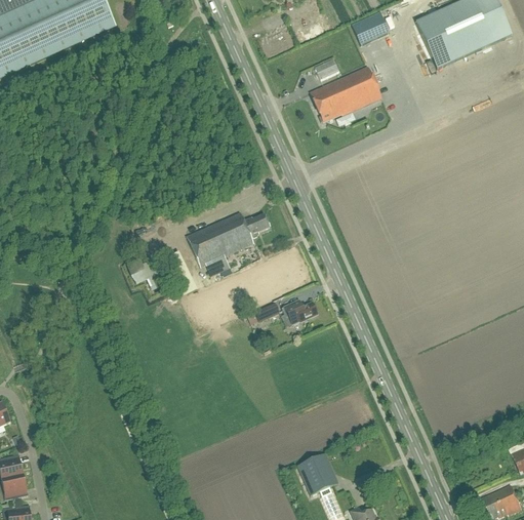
[(0,76),(115,24),(103,0),(0,0),(0,76)]
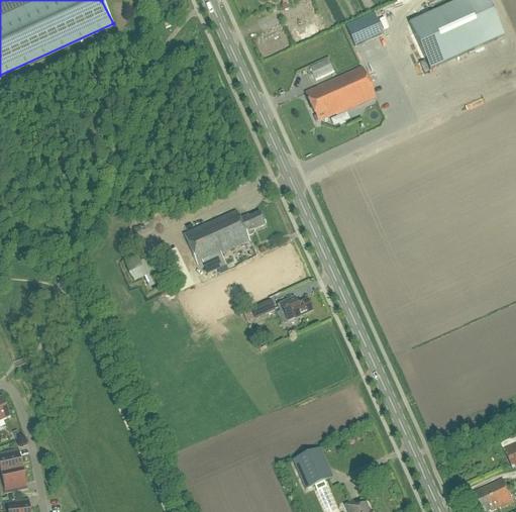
[(429,67),(503,33),(487,0),(453,0),(408,20),(429,67)]
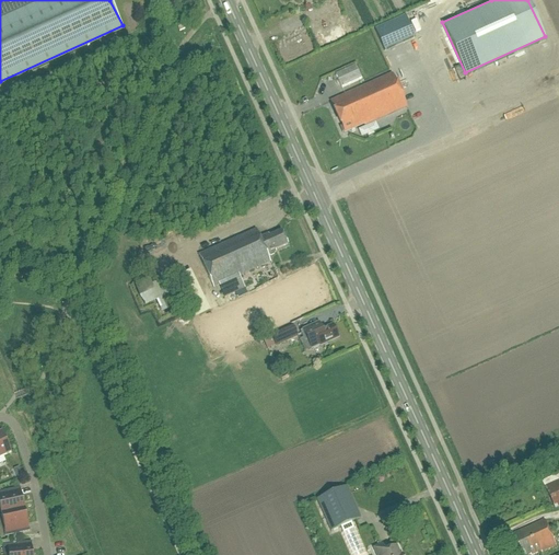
[(405,12),(374,26),(383,47),(414,33),(405,12)]
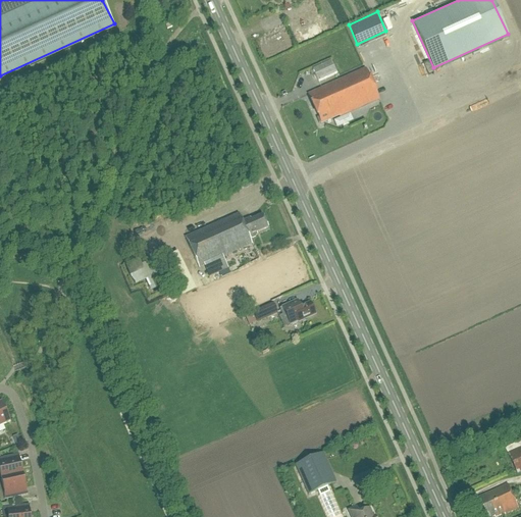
[(335,69),(330,57),(312,66),(317,78),(335,69)]
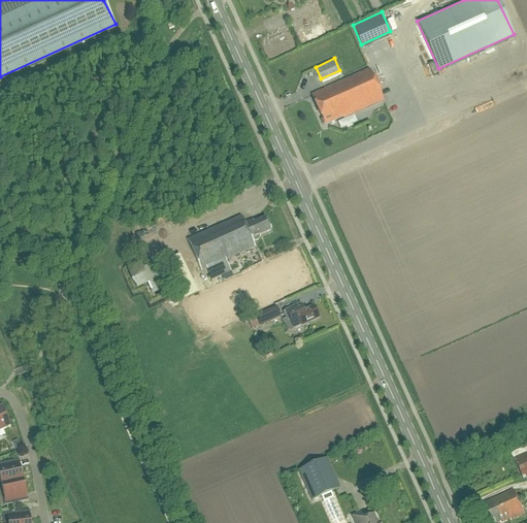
[(309,92),(323,122),(342,113),(342,115),(383,97),(368,66),(309,92)]
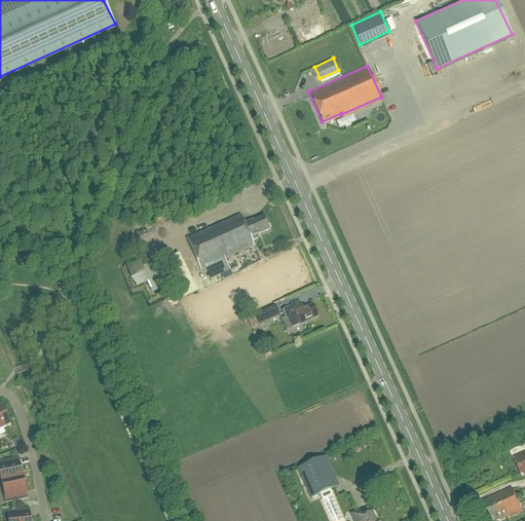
[(269,226),(263,213),(252,218),(251,216),(242,220),(238,211),(185,235),(199,266),(253,242),(251,236),(258,233),(258,231),(269,226)]
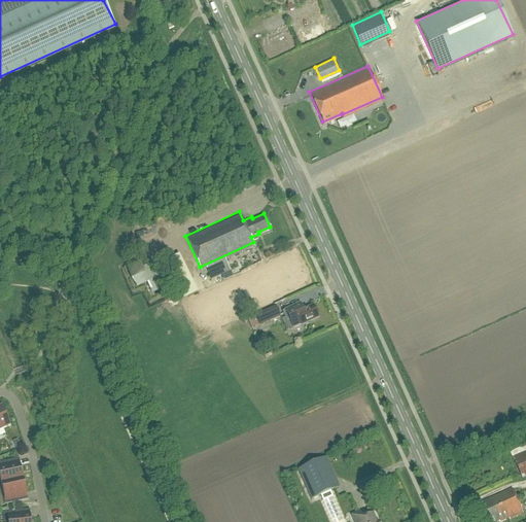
[(305,294),(312,292),(310,284),(303,285),(305,294)]
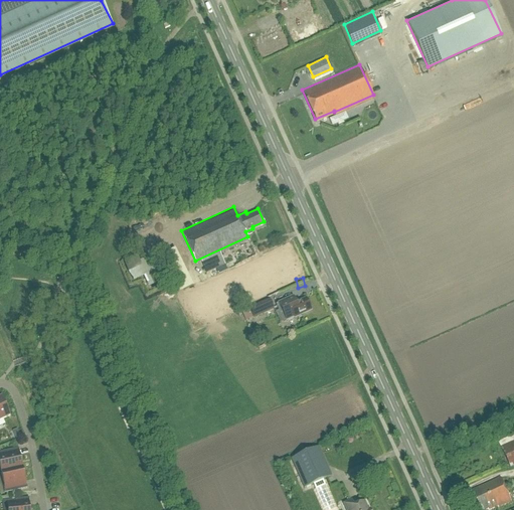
[(278,300),(282,309),(285,317),(293,314),(293,315),(295,314),(297,314),(301,313),(301,311),(310,307),(310,306),(311,304),(310,301),(308,301),(305,295),(295,300),(292,293),(278,300)]
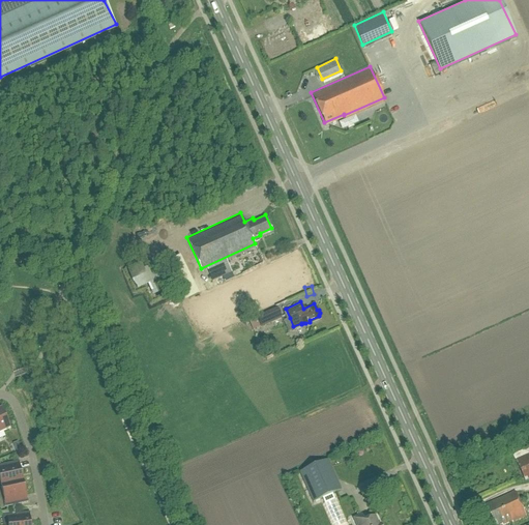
[(260,323),(260,324),(281,315),(276,304),(255,315),(256,316),(248,319),(253,326),(260,323)]
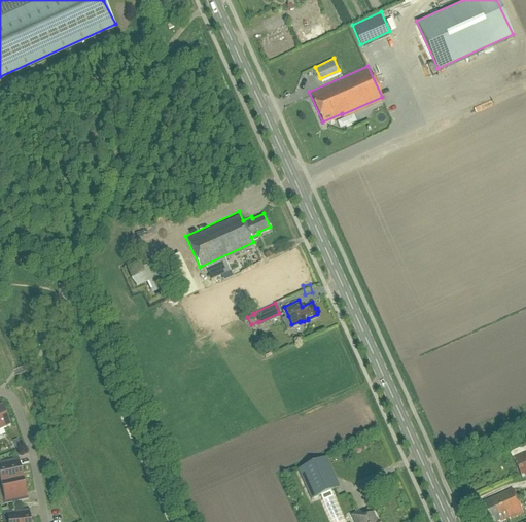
[(9,421),(1,402),(0,402),(0,425),(1,425),(9,421)]
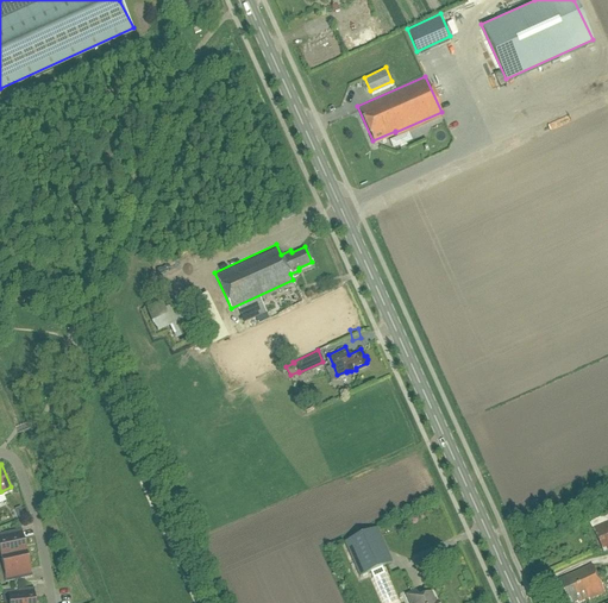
[(376,525),(369,527),(343,538),(358,573),(390,558),(376,525)]
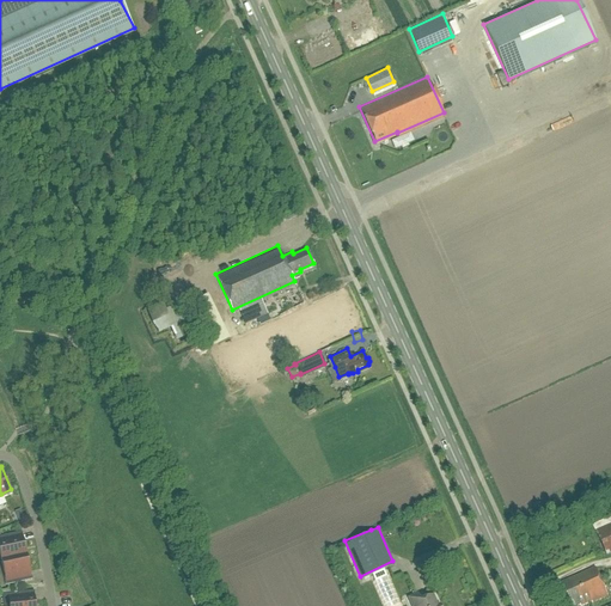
[(0,552),(1,557),(25,552),(20,530),(0,533),(0,552)]
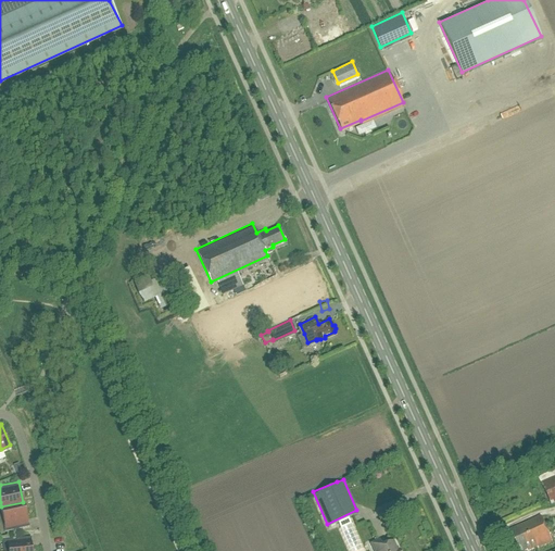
[(23,502),(1,506),(5,528),(27,523),(26,516),(23,502)]
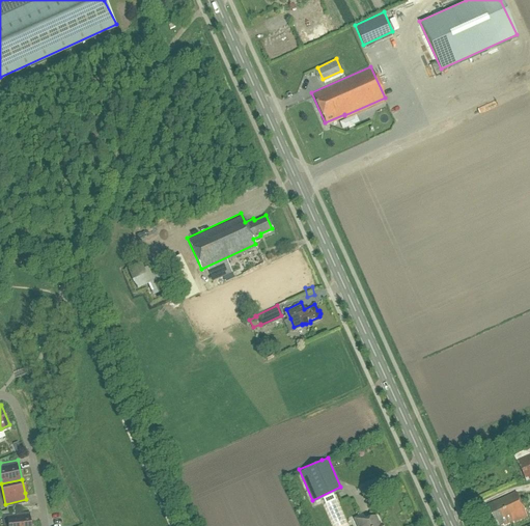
[(515,489),(481,504),(491,525),(494,525),(503,522),(503,524),(509,521),(527,514),(515,489)]
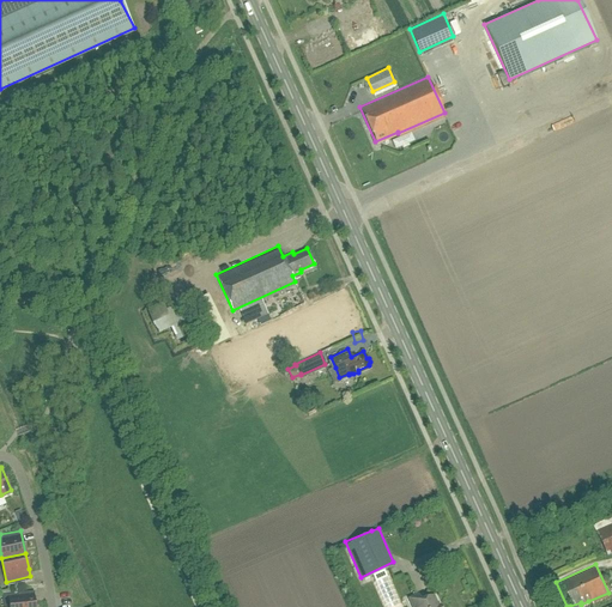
[(8,605),(8,606),(34,606),(32,589),(0,593),(1,606),(8,605)]
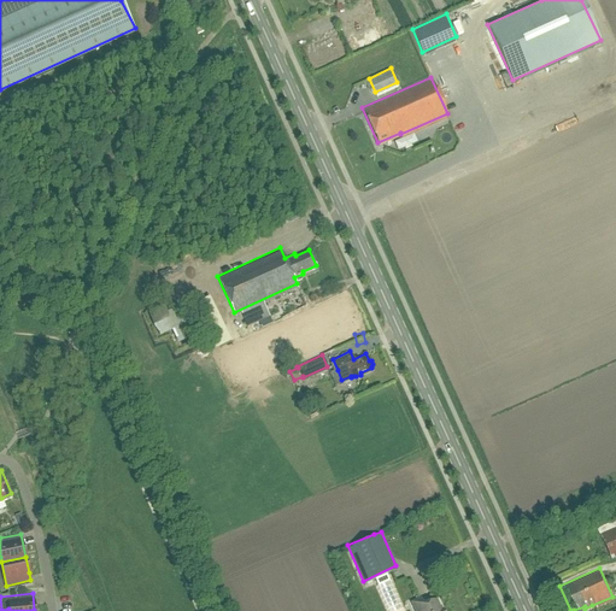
[(440,607),(435,597),(423,603),(420,595),(411,600),(415,610),(444,610),(443,606),(440,607)]
